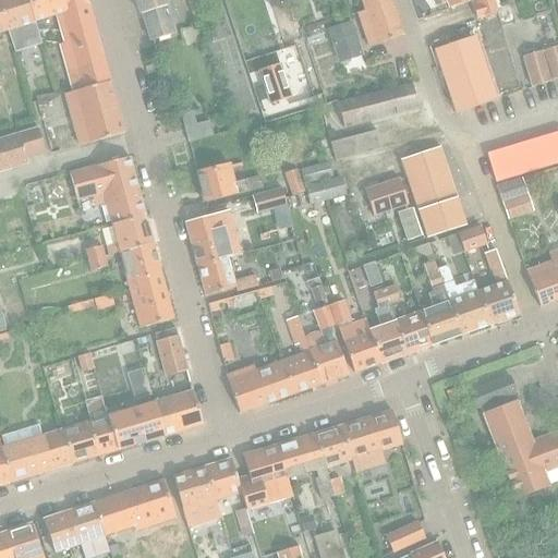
[(0,0),(0,8),(8,33),(14,53),(40,45),(34,24),(25,0),(0,0)]
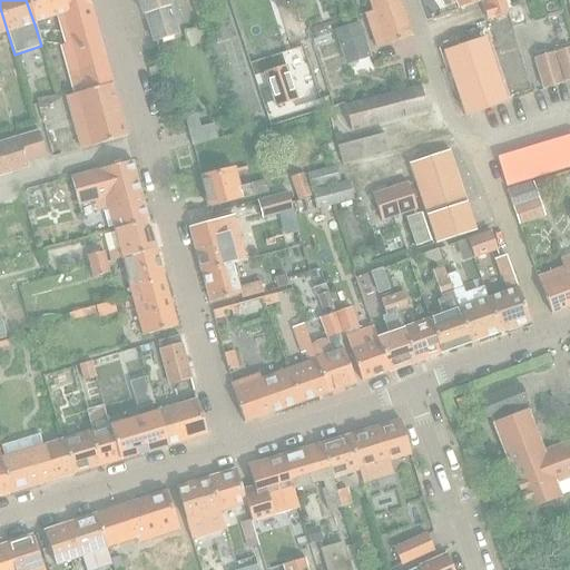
[(72,25),(65,0),(26,0),(35,25),(59,17),(64,32),(68,31),(67,27),(72,25)]
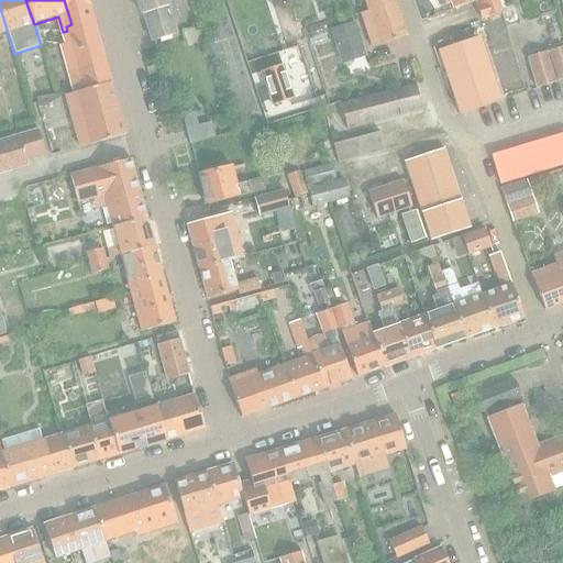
[(61,46),(72,81),(75,94),(66,96),(81,147),(127,135),(87,0),(64,0),(72,24),(66,26),(67,31),(70,43),(61,46)]
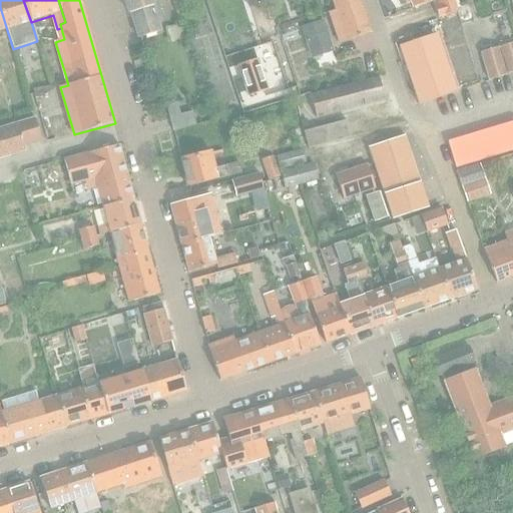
[(124,0),(127,9),(128,13),(129,12),(138,38),(160,30),(152,5),(153,5),(151,0),(124,0)]
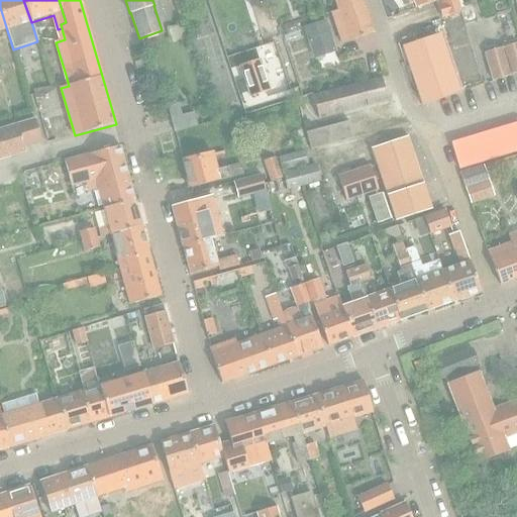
[(269,0),(247,0),(251,9),(271,3),(269,0)]
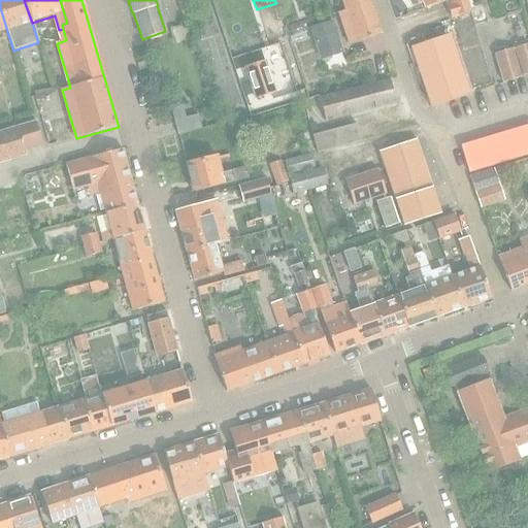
[(349,44),(381,33),(369,0),(341,0),(345,11),(338,13),(349,44)]
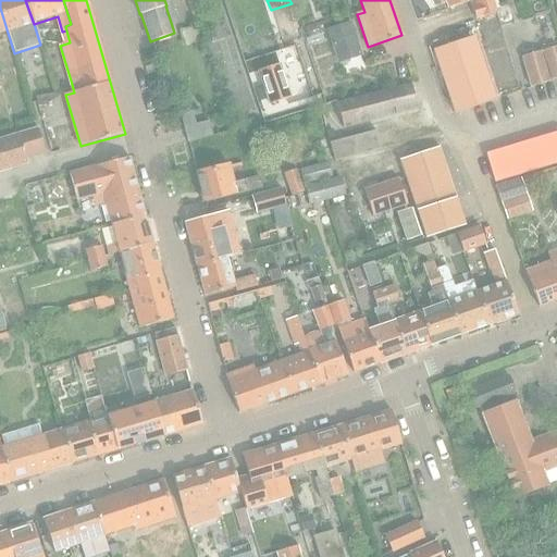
[(496,13),(492,0),(474,0),(477,5),(472,7),(475,19),(496,13)]
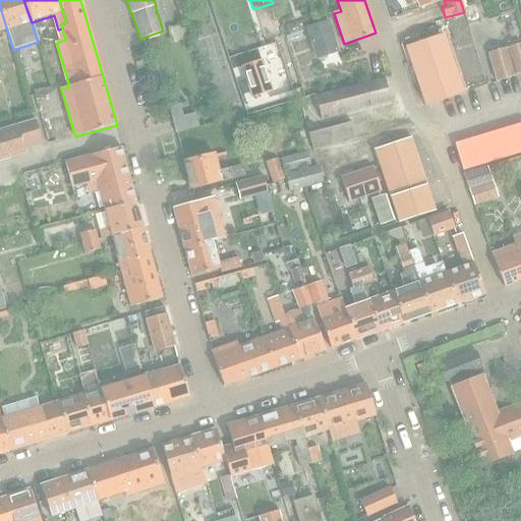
[(315,58),(337,51),(327,21),(306,29),(315,58)]
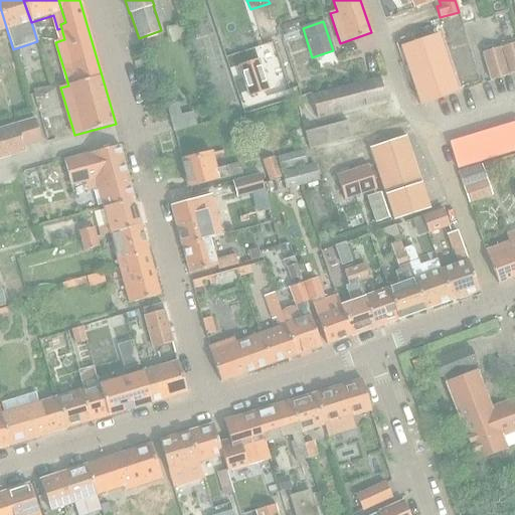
[(419,105),(457,93),(438,35),(399,48),(419,105)]
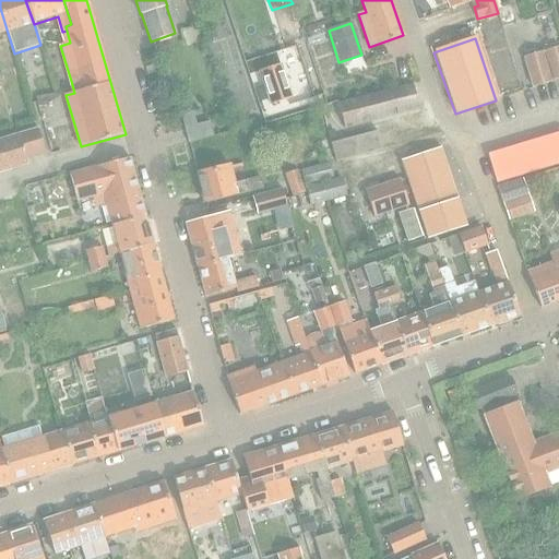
[(558,48),(523,58),(532,88),(558,81),(558,48)]
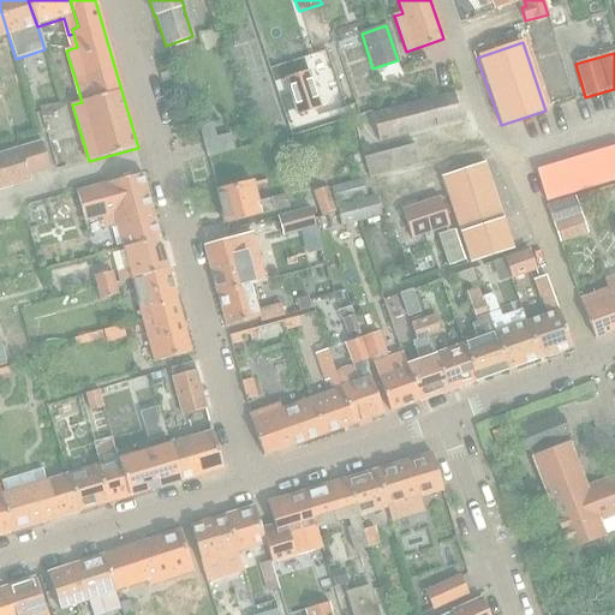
[(285,78),(297,114),(320,107),(309,71),(285,78)]
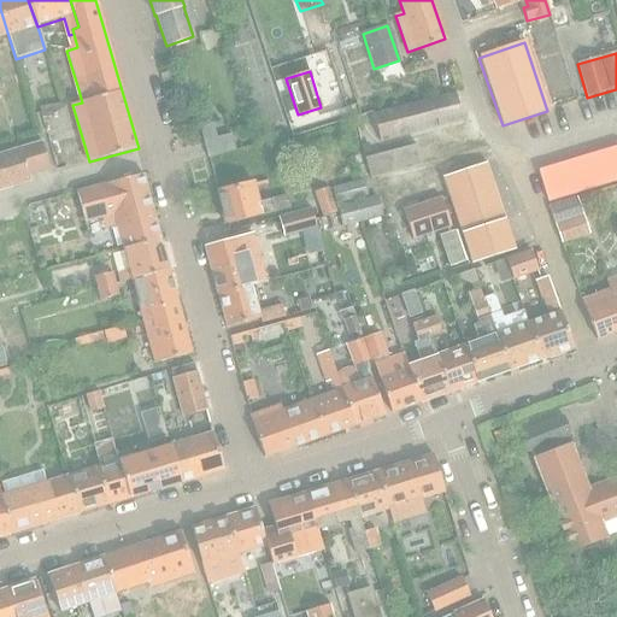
[(380,141),(462,119),(454,93),(372,115),(380,141)]
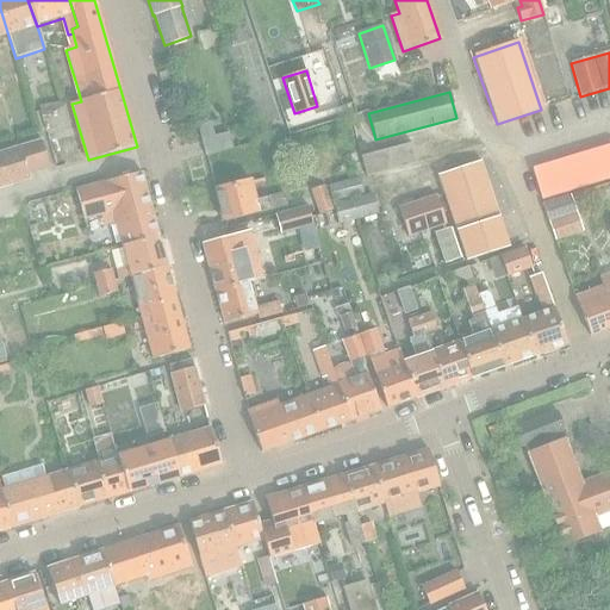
[(206,155),(231,149),(228,132),(201,139),(206,155)]
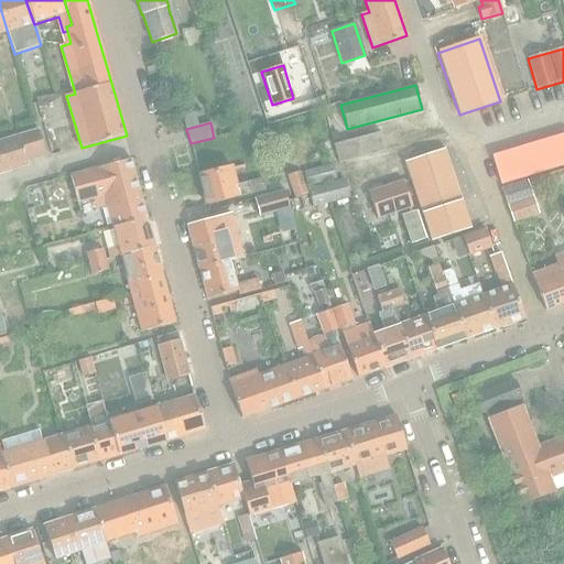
[(36,129),(18,136),(25,161),(44,154),(36,129)]
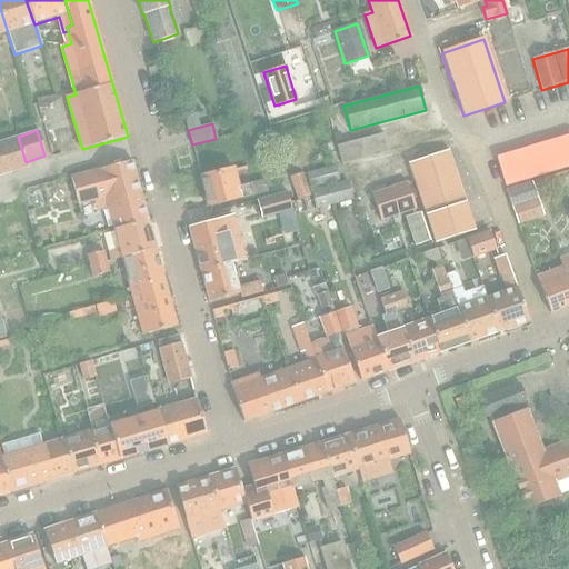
[(389,152),(383,133),(337,146),(341,165),(389,152)]
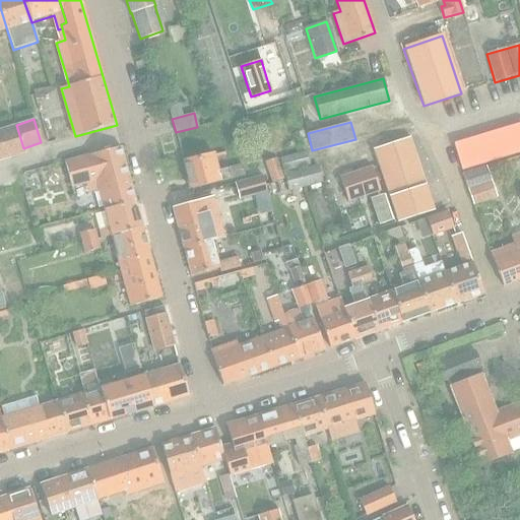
[(462,170),(519,151),(519,122),(454,143),(462,170)]
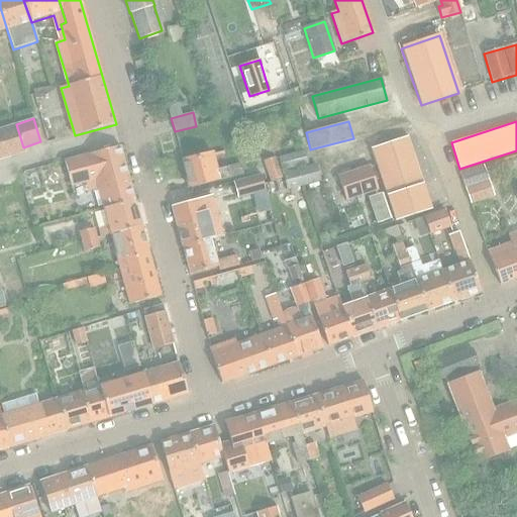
[(16,124),(0,128),(0,160),(25,151),(23,147),(16,124)]
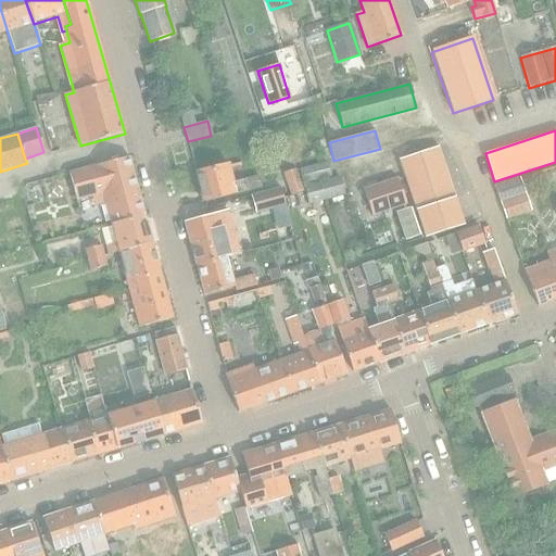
[(424,237),(463,224),(437,147),(399,160),(415,211),(416,211),(424,237)]
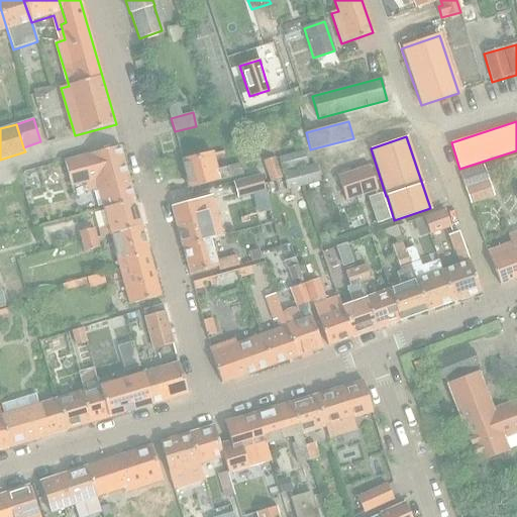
[(134,200),(128,178),(120,146),(65,161),(72,186),(86,182),(88,191),(98,189),(103,209),(134,200)]
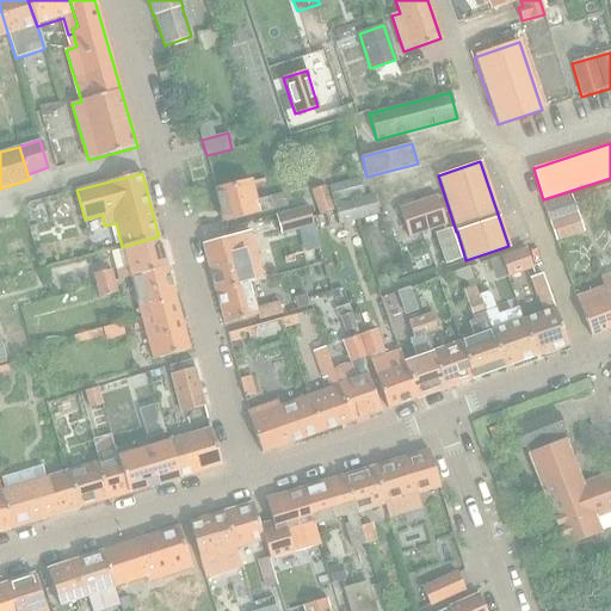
[(333,202),(362,193),(358,179),(329,186),(333,202)]
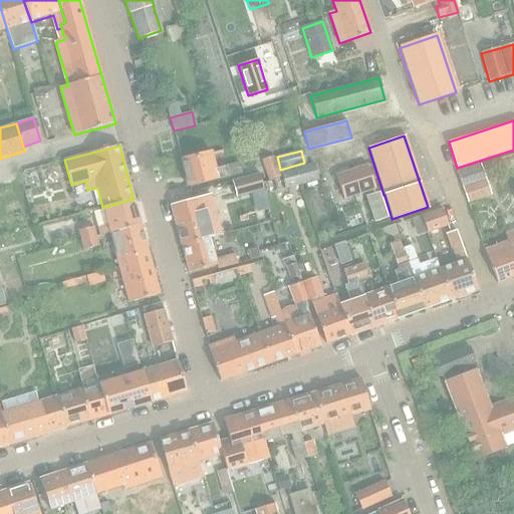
[(268,181),(279,178),(272,156),(261,160),(268,181)]
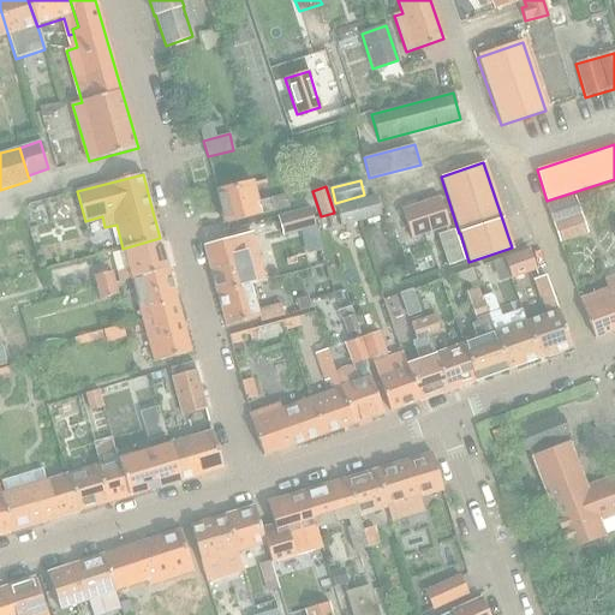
[(254,189),(218,197),(224,222),(273,210),(288,207),(286,195),(269,198),(256,202),(254,189)]
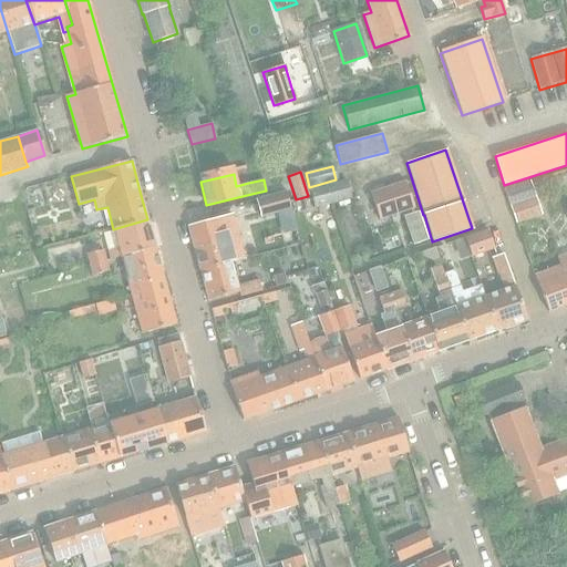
[(316,208),(350,198),(344,181),(310,191),(316,208)]
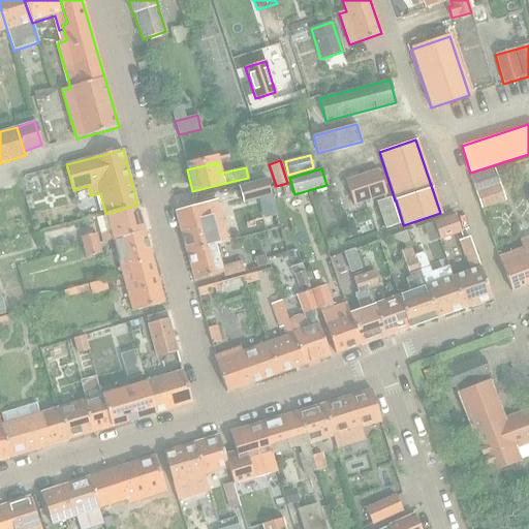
[(475,193),(499,185),(494,169),(470,177),(475,193)]
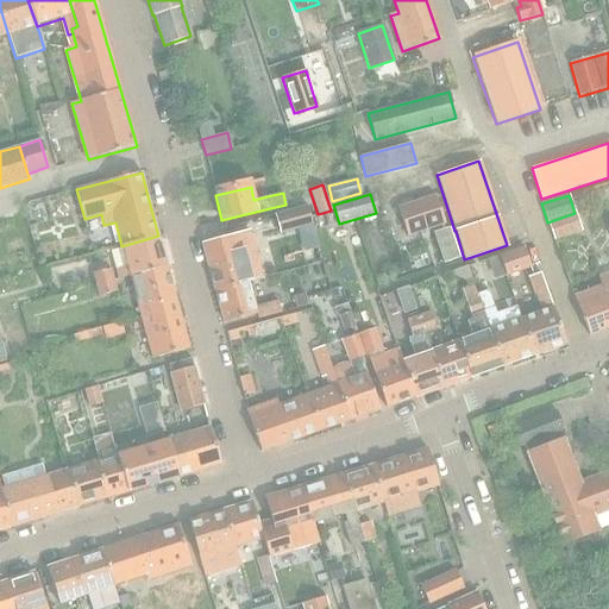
[(407,236),(444,224),(435,196),(397,209),(407,236)]
